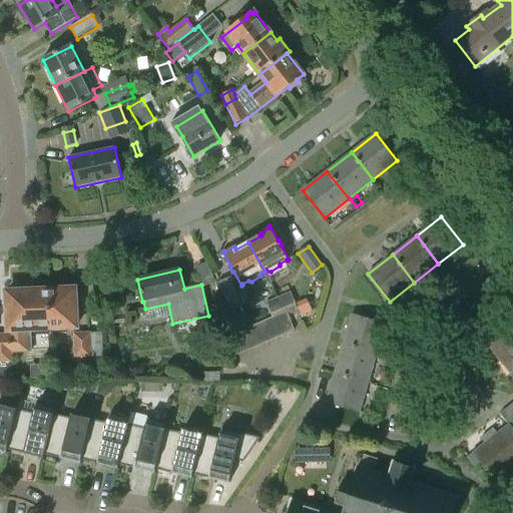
[(231,277),(219,282),(230,313),(243,308),(231,277)]
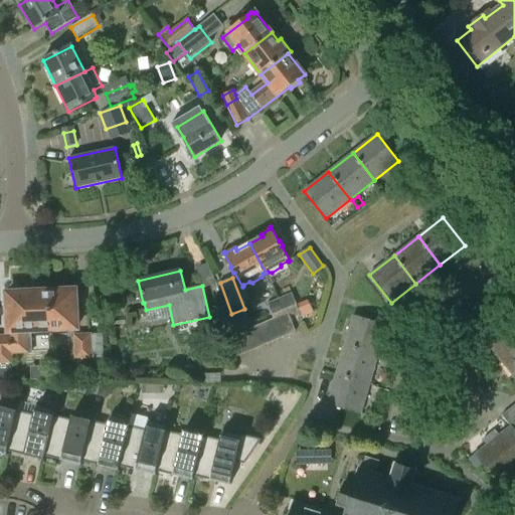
[(75,291),(49,292),(50,330),(76,329),(75,291)]
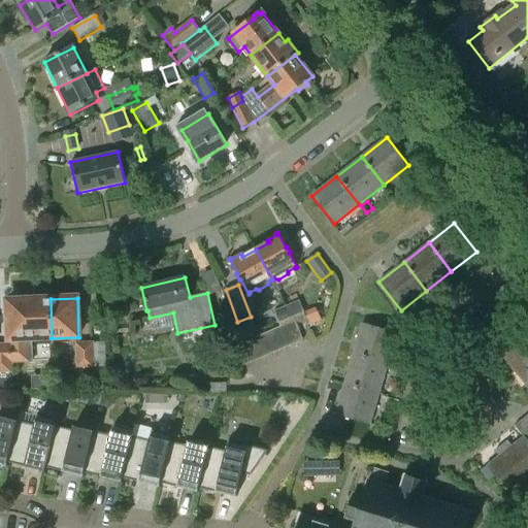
[(52,338),(51,299),(7,301),(9,340),(11,340),(11,347),(0,347),(0,392),(11,393),(10,362),(28,361),(27,339),(52,338)]
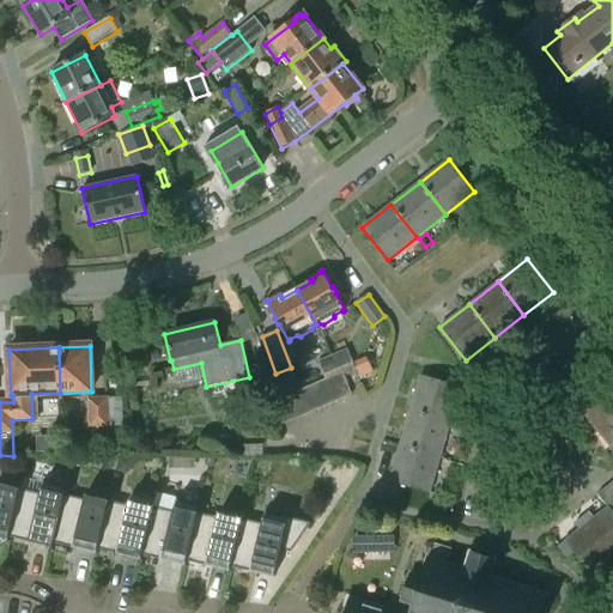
[(347,350),(333,356),(340,368),(353,363),(347,350)]
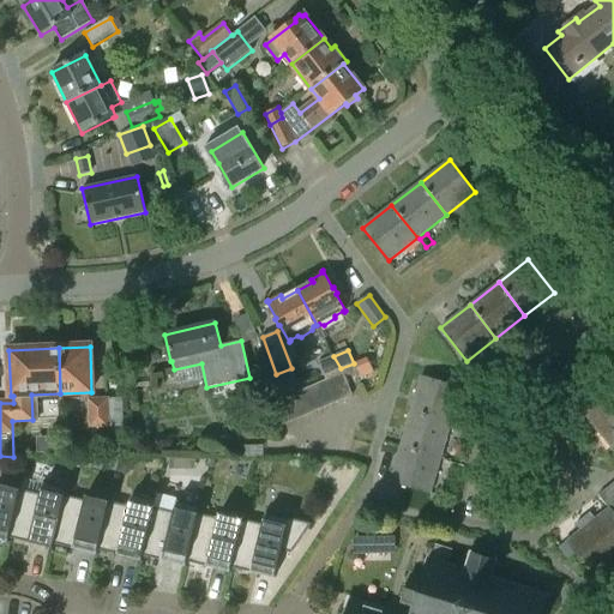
[(319,362),(326,380),(331,378),(343,373),(341,368),(333,356),(319,362)]
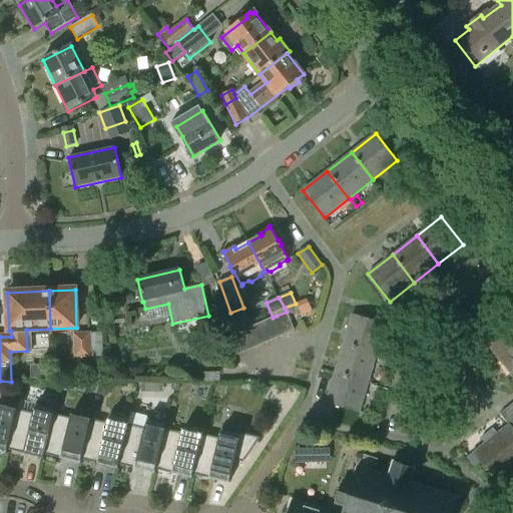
[(470,323),(491,349),(512,331),(512,321),(498,301),(470,323)]
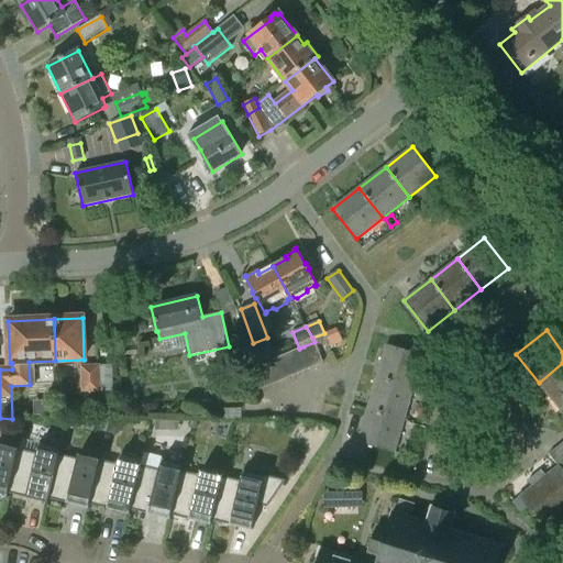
[(323,362),(315,342),(304,346),(311,367),(323,362)]
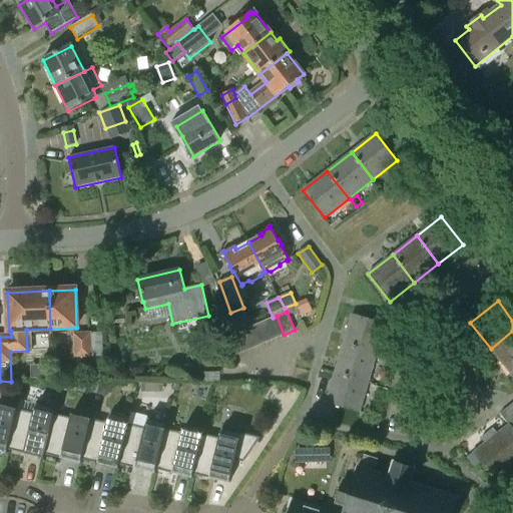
[(352,314),(344,344),(377,353),(385,324),(352,314)]
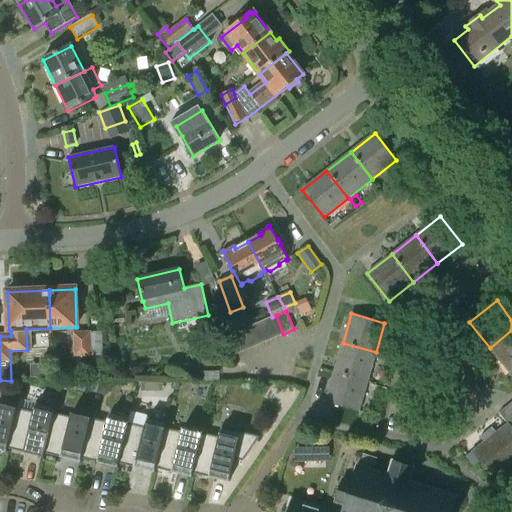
[(283,334),(276,315),(272,317),(265,320),(273,338),(283,334)]
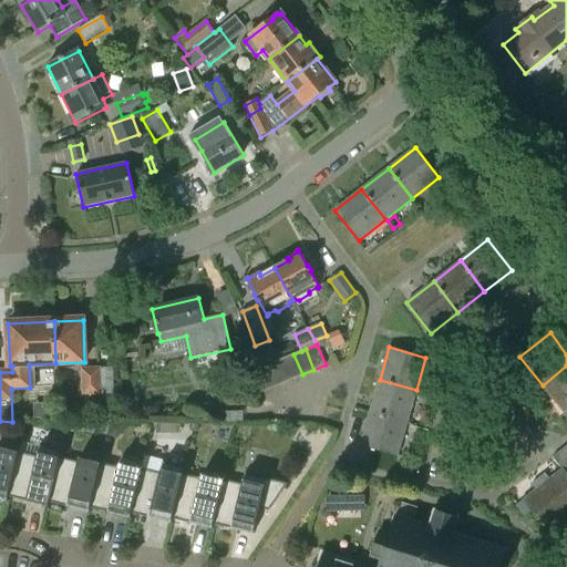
[(302,374),(294,354),(282,359),(291,380),(302,374)]
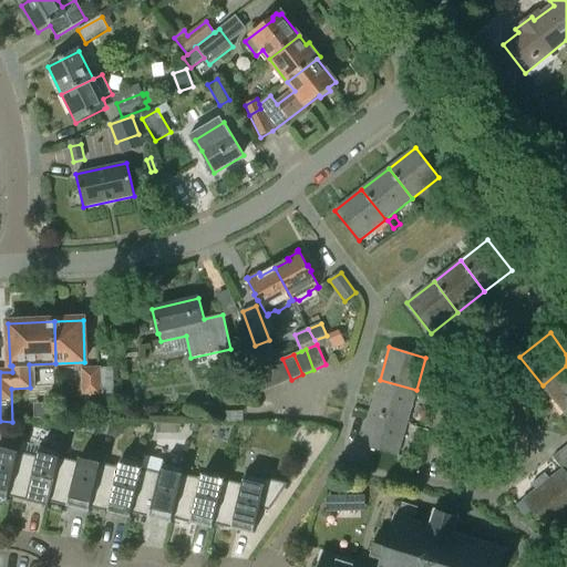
[(269,390),(260,369),(256,359),(244,364),(256,395),(257,394),(269,390)]
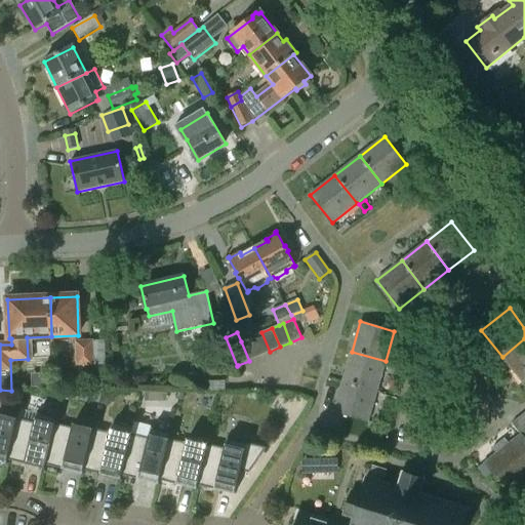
[(270,352),(261,332),(251,337),(259,356),(270,352)]
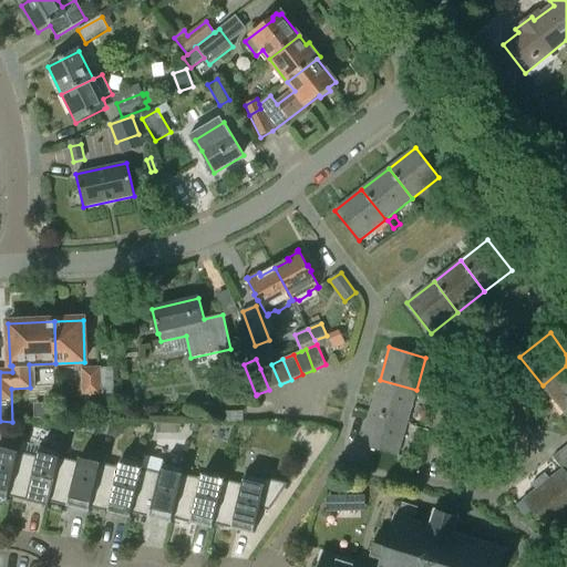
[(280,384),(271,364),(261,369),(260,369),(269,390),(270,389),(280,384)]
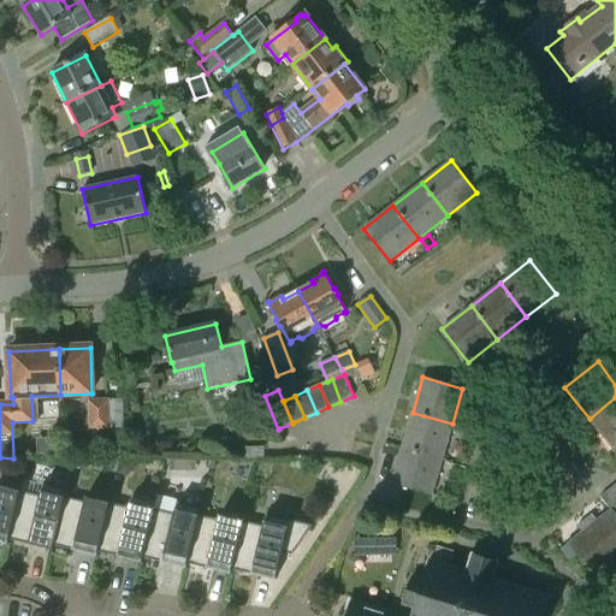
[(615,397),(590,419),(615,450),(615,449),(615,397)]
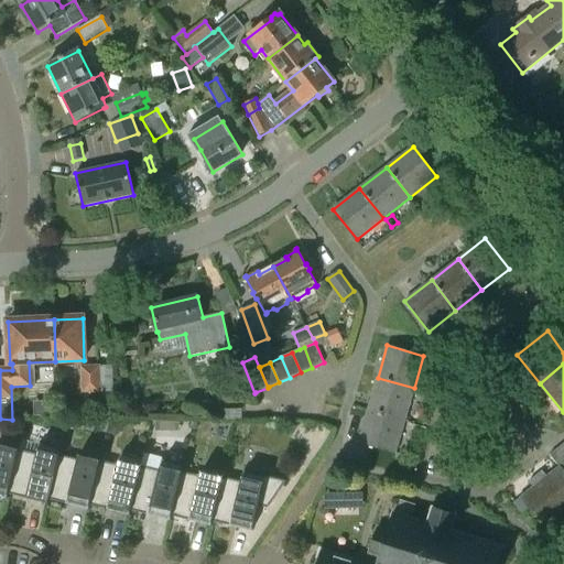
[(83,368),(84,392),(99,392),(98,368),(83,368)]
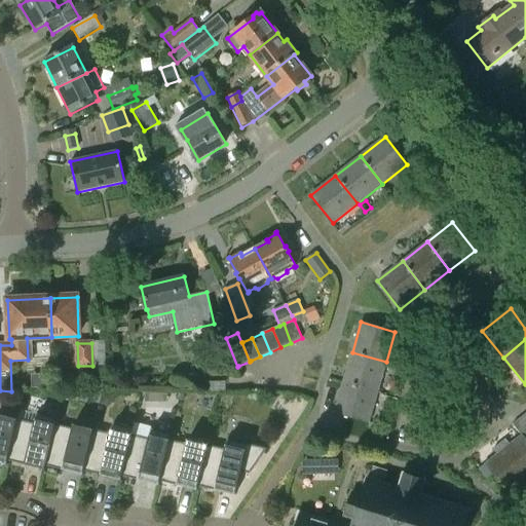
[(352,352),(343,382),(377,392),(386,362),(352,352)]
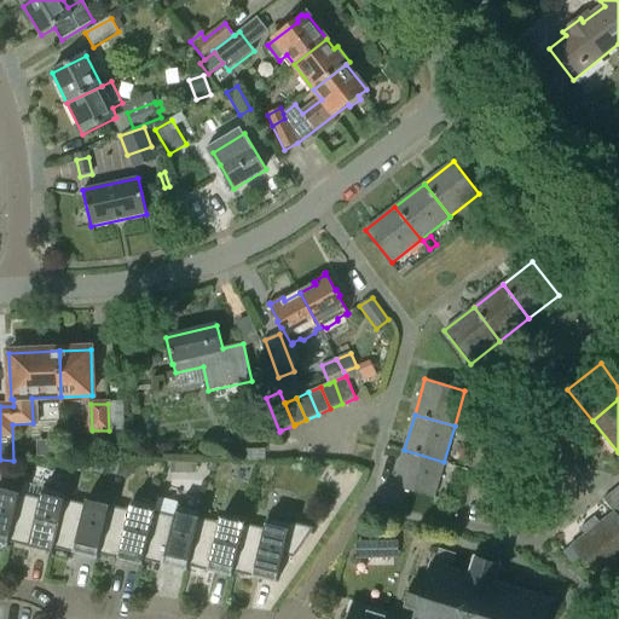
[(444,462),(404,450),(393,486),(434,498),(444,462)]
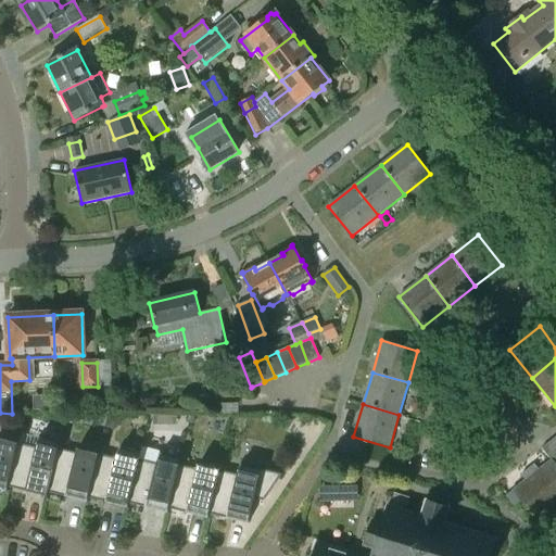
[(121,424),(123,417),(110,414),(108,426),(116,428),(121,424)]
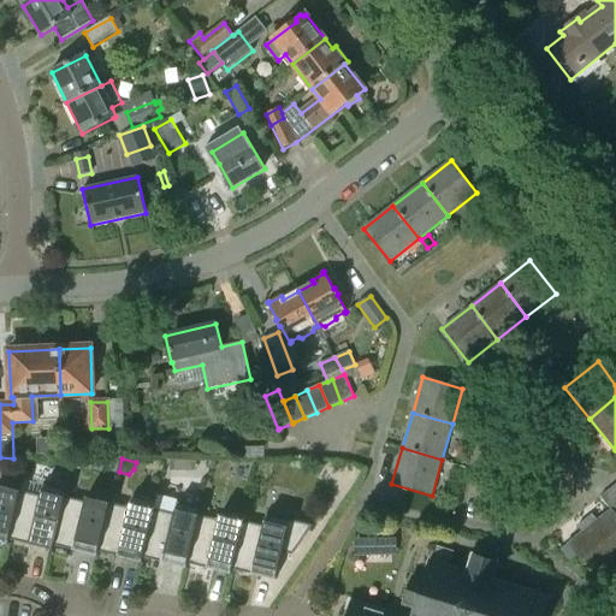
[(185,469),(185,458),(170,458),(170,469),(185,469)]
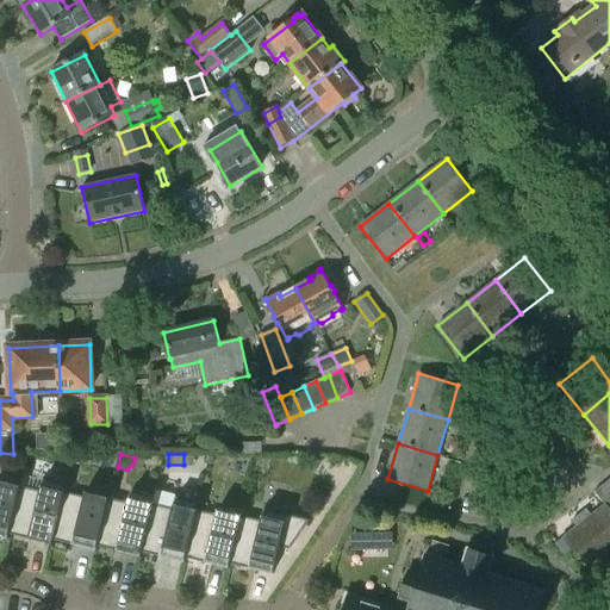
[(605,505),(604,505),(609,511),(609,479),(595,492),(605,505)]
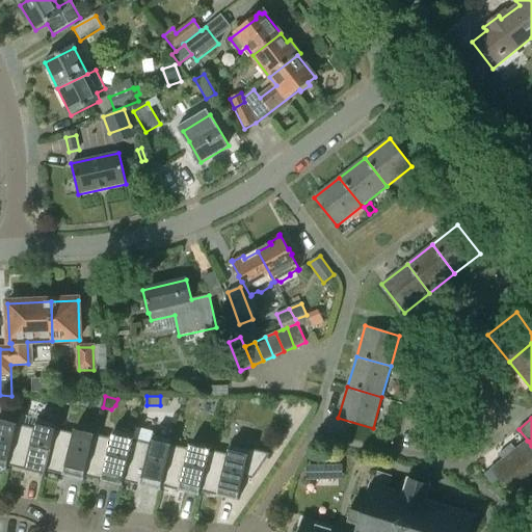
[(45,475),(46,471),(45,471),(55,429),(56,429),(57,424),(37,419),(34,428),(17,424),(6,466),(7,467),(45,475)]
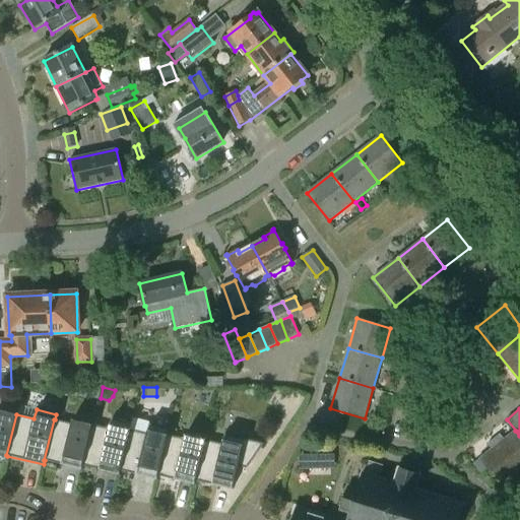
[(0,458),(6,459),(7,456),(6,455),(16,414),(0,410),(0,458)]
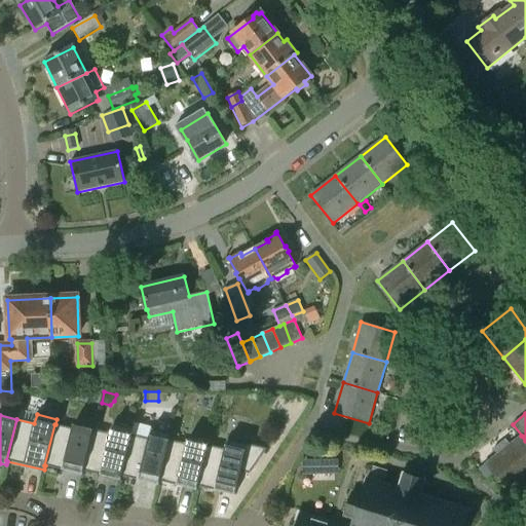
[(82,475),(83,472),(82,471),(92,429),(73,425),(72,429),(55,424),(54,424),(44,465),(45,465),(82,475)]
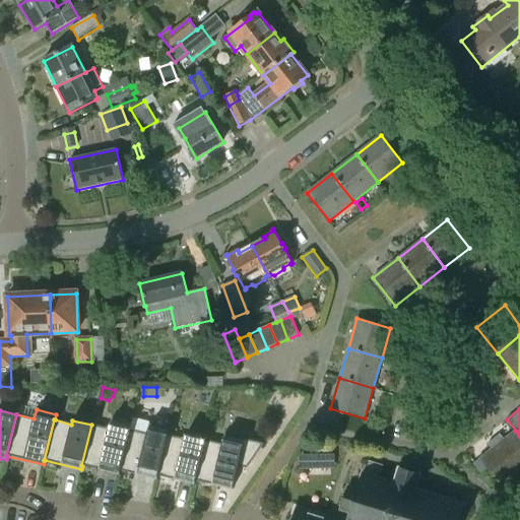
[(82,466),(118,474),(129,430),(130,430),(131,424),(112,419),(110,430),(91,425),(81,465),(82,466)]
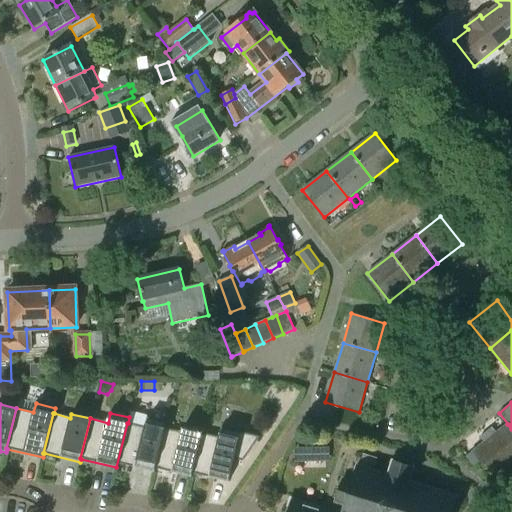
[(154,472),(155,469),(154,468),(164,428),(165,428),(166,422),(147,418),(144,428),(128,423),(127,423),(116,467),(117,467),(118,464),(154,472)]
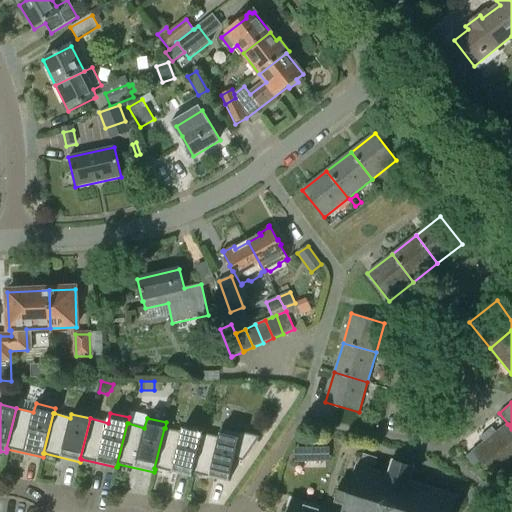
[(511,429),(507,424),(491,437),(472,452),(482,465),(493,479),(511,464),(511,429)]
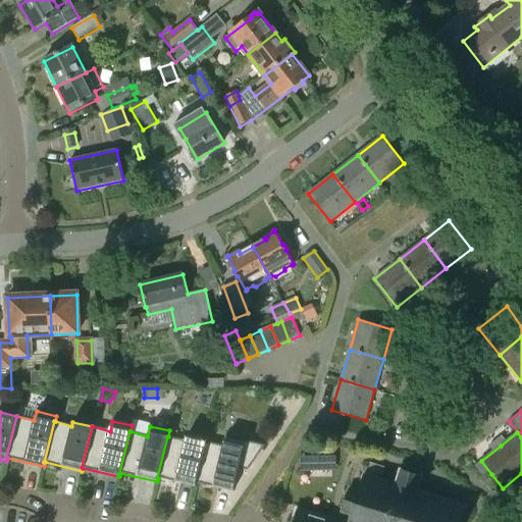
[(195,486),(196,483),(195,482),(205,441),(186,437),(185,441),(168,436),(167,436),(157,477),(158,478),(195,486)]
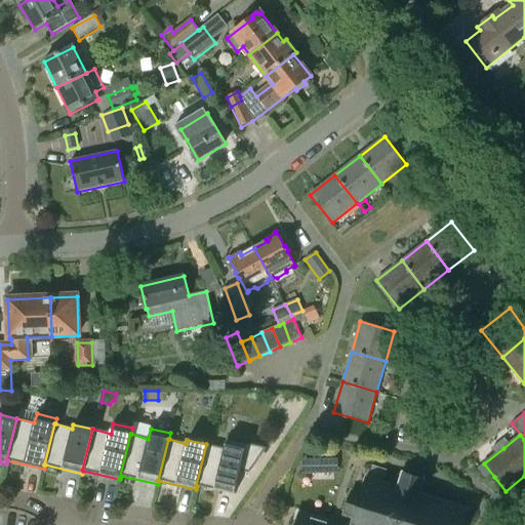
[(196,485),(197,486),(234,494),(240,471),(249,473),(266,448),(227,439),(224,449),(206,444),(196,485)]
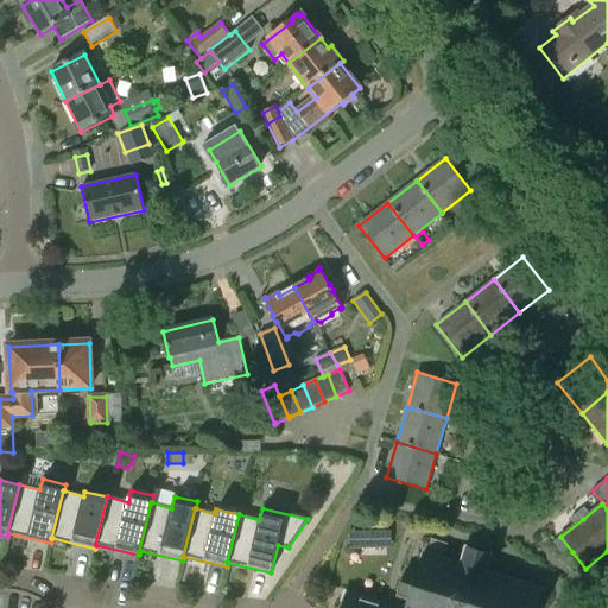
[(361,552),(387,551),(387,536),(360,537),(361,552)]
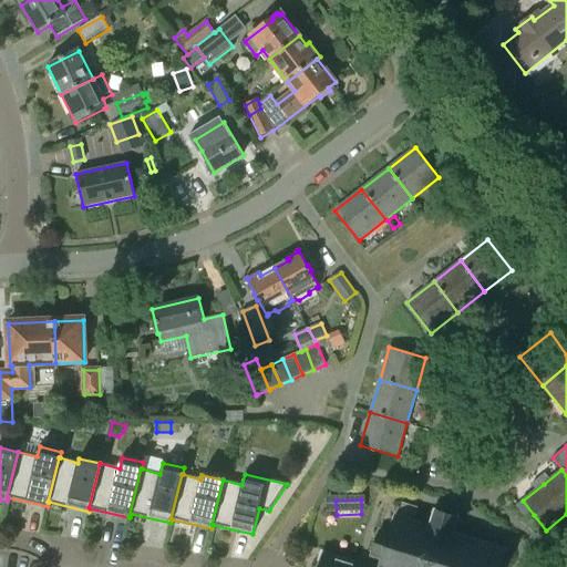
[(419,507),(402,502),(398,516),(414,522),(419,507)]
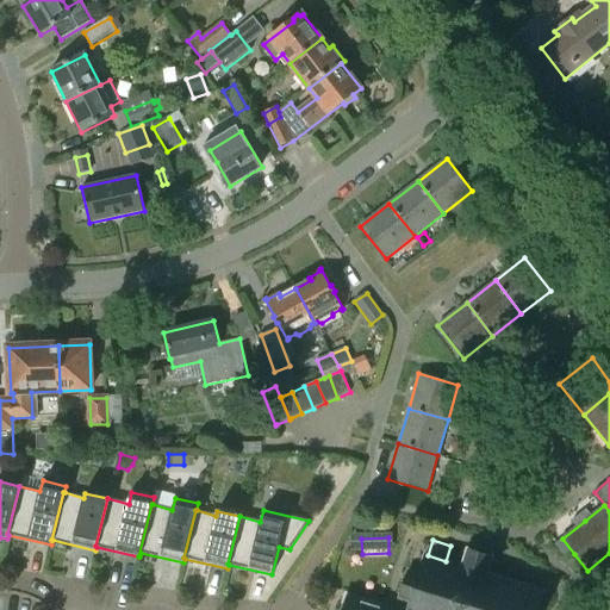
[(537,609),(545,592),(541,591),(540,595),(523,590),(524,586),(521,585),(521,589),(505,584),(505,580),(503,579),(502,583),(485,578),(490,561),(493,562),(495,559),(465,551),(464,553),(467,554),(462,571),(446,565),(447,561),(443,560),(442,565),(427,559),(428,555),(424,554),(418,576),(410,577),(409,577),(409,574),(406,573),(399,598),(402,598),(402,597),(403,597),(410,603),(406,609),(387,609),(347,597),(346,602),(343,602),(340,609),(537,609)]
